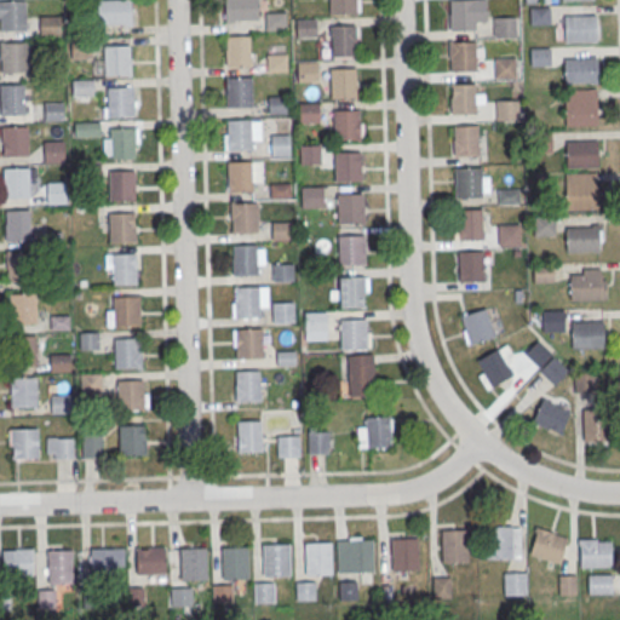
[(0,0),(24,0),(26,30),(0,30),(0,0)]
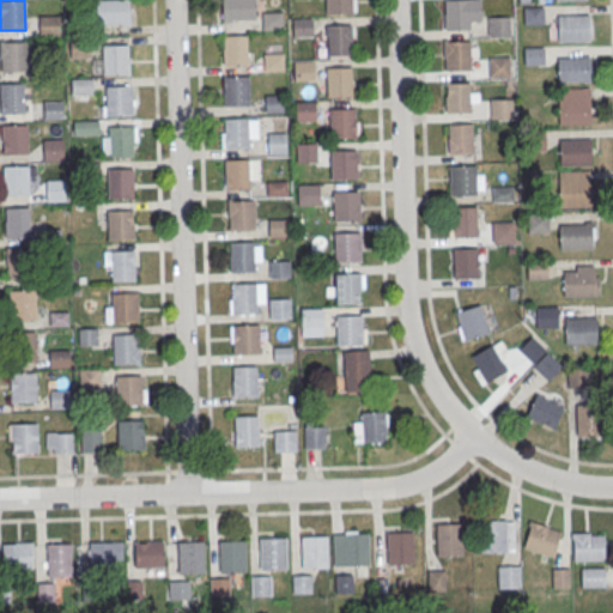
[(96,0),(96,24),(128,24),(128,0),(96,0)]
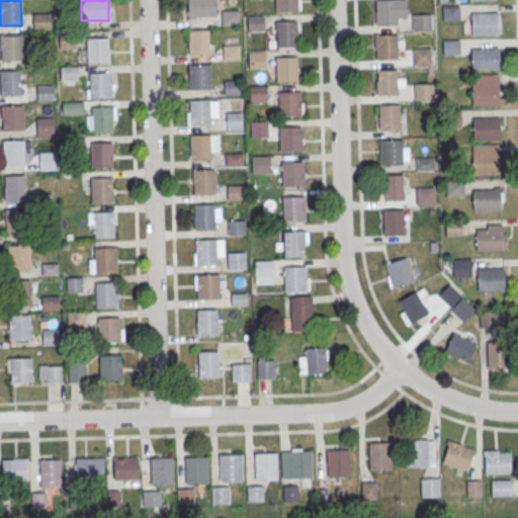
[(188,0),(214,0),(216,18),(188,18),(188,0)]
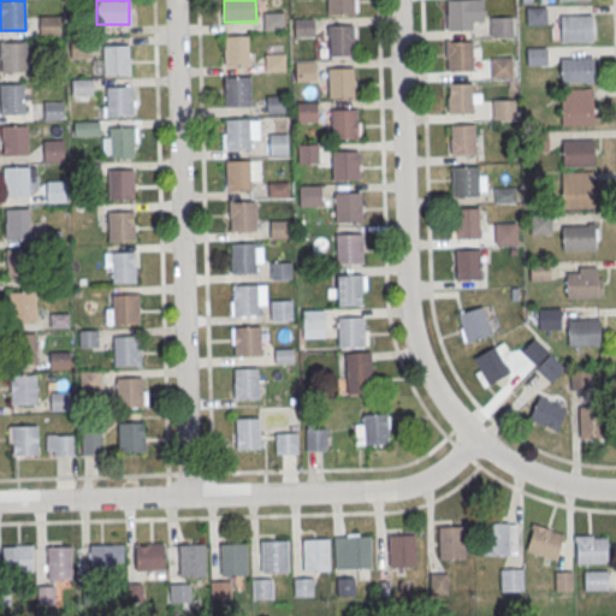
[(327,0),(351,0),(353,13),(327,15),(327,0)]
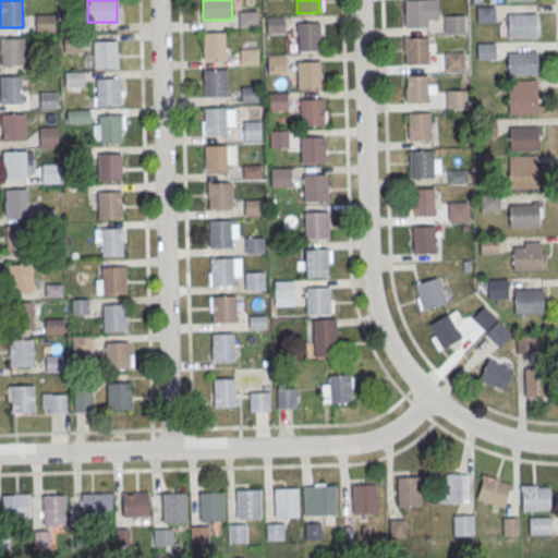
[(404,0),(427,0),(427,27),(405,27),(404,0)]
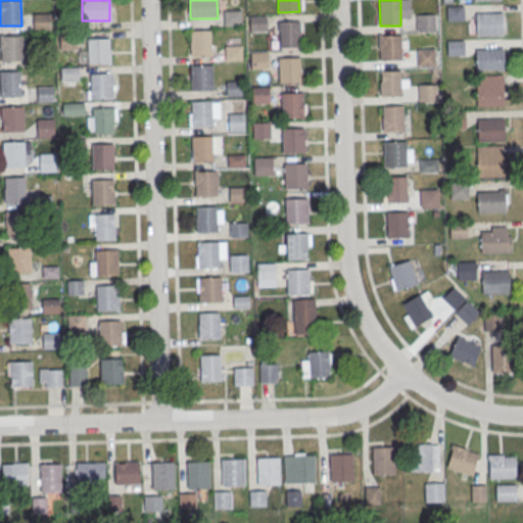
[(445,6),(464,5),(464,21),(445,21),(445,6)]
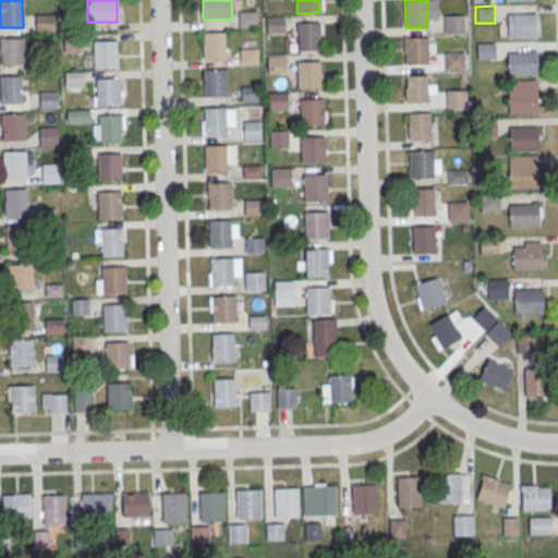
[(239,13),(257,12),(258,28),(239,29),(239,13)]
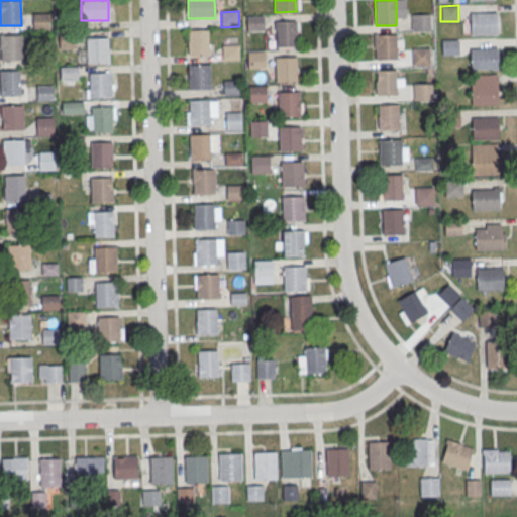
[(470,12),(496,11),(497,34),(471,35),(470,12)]
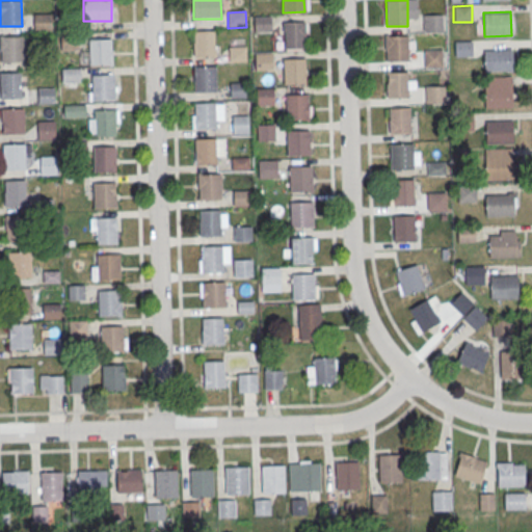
[(423,15),(442,14),(442,30),(423,31),(423,15)]
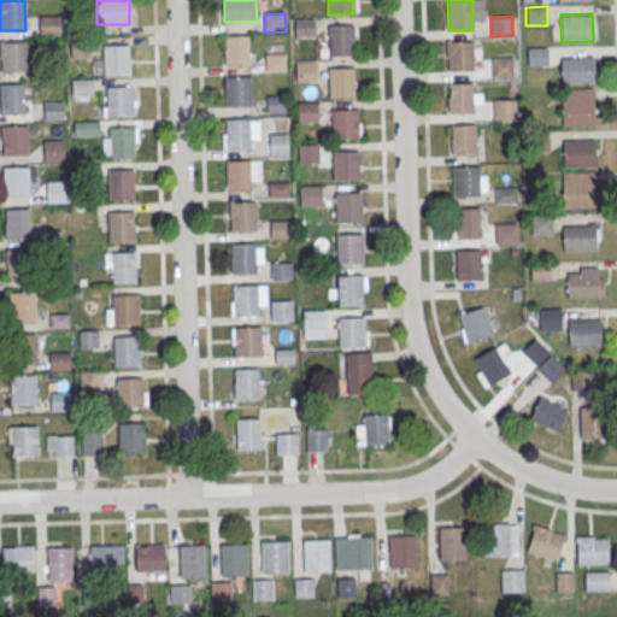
[(293,21),(315,21),(316,39),(294,40),(293,21)]
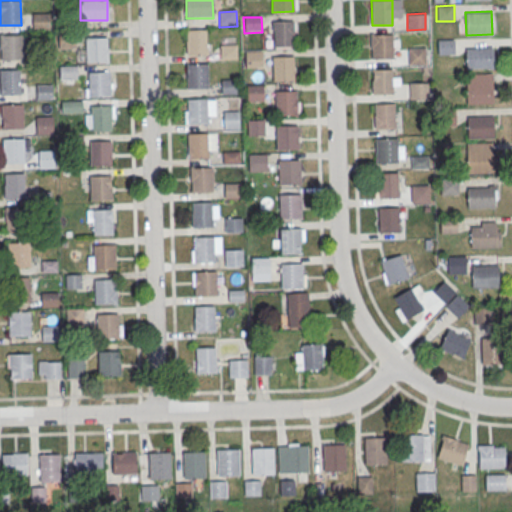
[(273,21),(293,21),(293,45),(273,45),(273,21)]
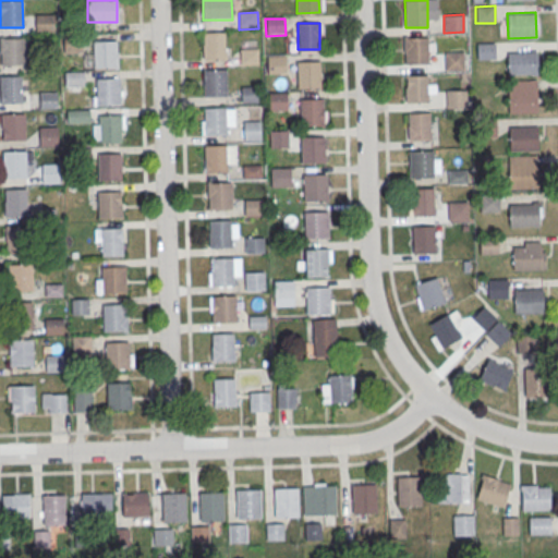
[(202,34),(225,34),(226,61),(203,61),(202,34)]
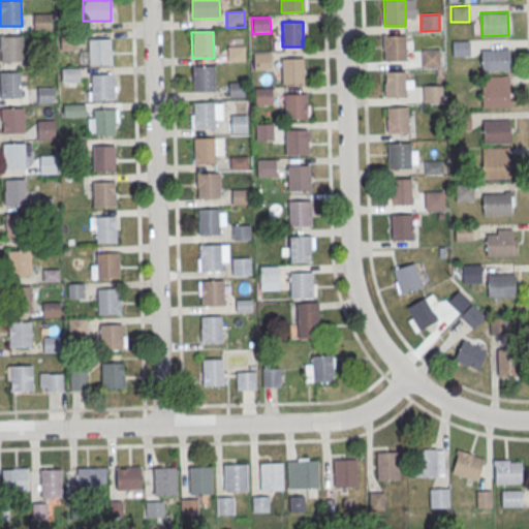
[(0,35),(22,35),(22,61),(1,61),(0,35)]
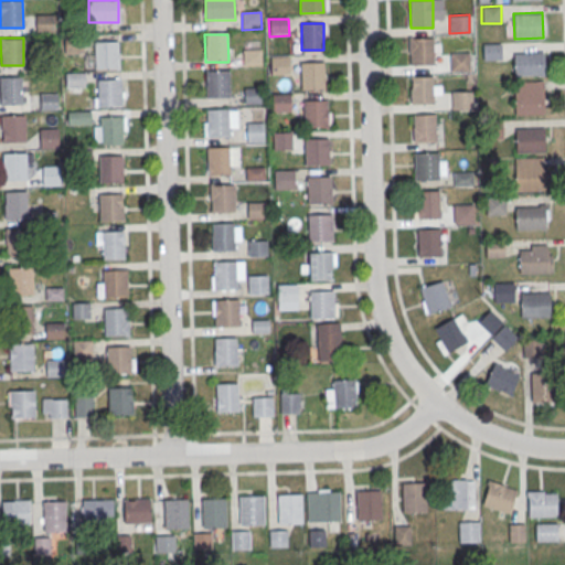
[(411,38),(433,38),(434,65),(411,65),(411,38)]
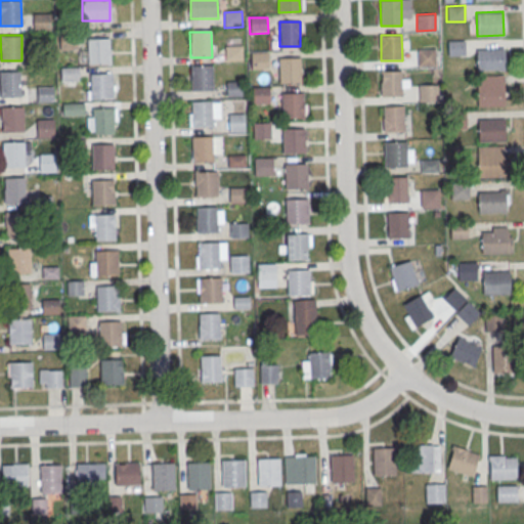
[(88,38),(108,38),(110,63),(88,63),(88,38)]
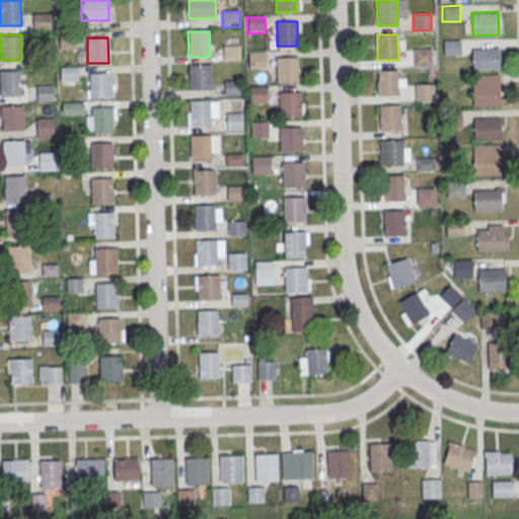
[(442,39),(460,39),(461,55),(443,55),(442,39)]
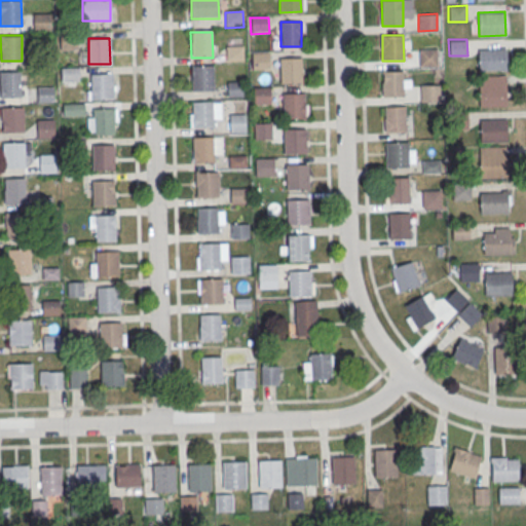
[(226,47),(243,47),(245,63),(226,64),(226,47)]
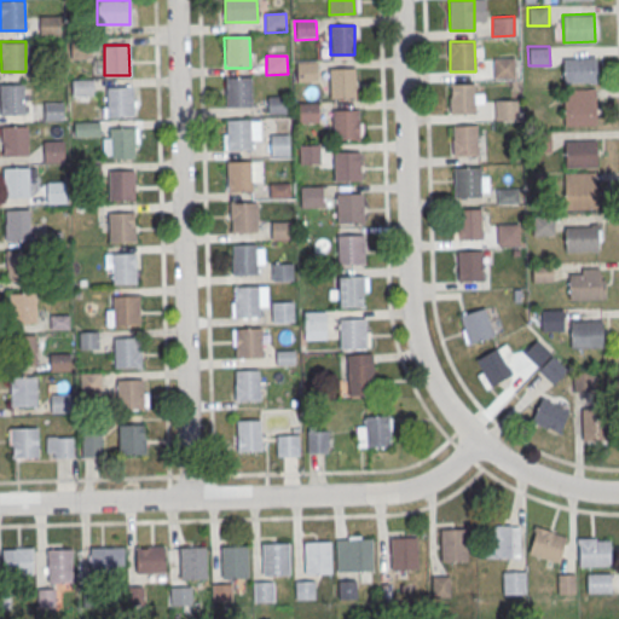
[(563,58),(595,57),(596,84),(565,85),(563,58)]
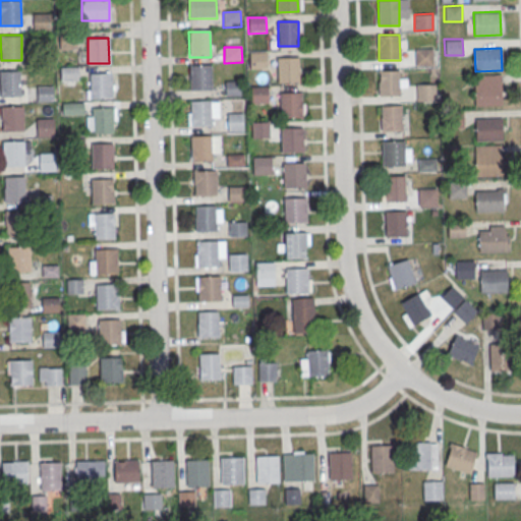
[(415,49),(433,49),(433,65),(415,65),(415,49)]
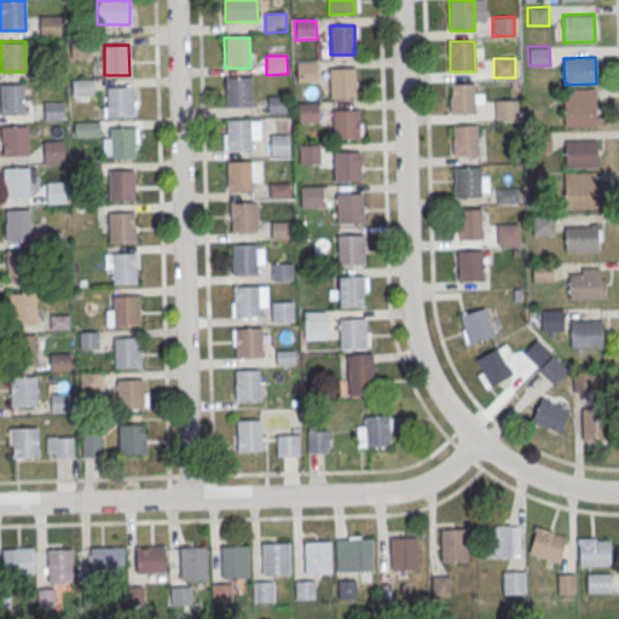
[(295,64),(317,64),(317,82),(296,82),(295,64)]
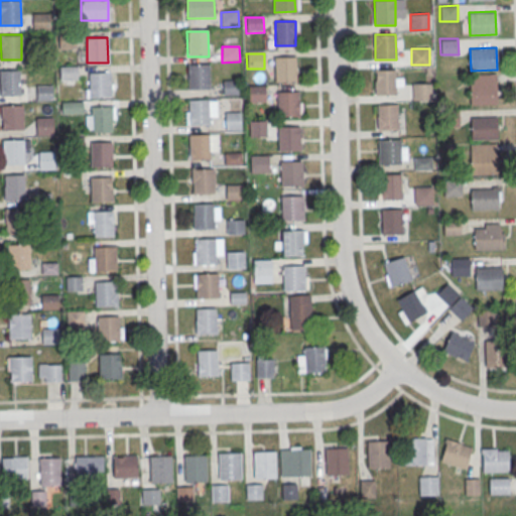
[(275,57),(294,56),(295,81),(275,81),(275,57)]
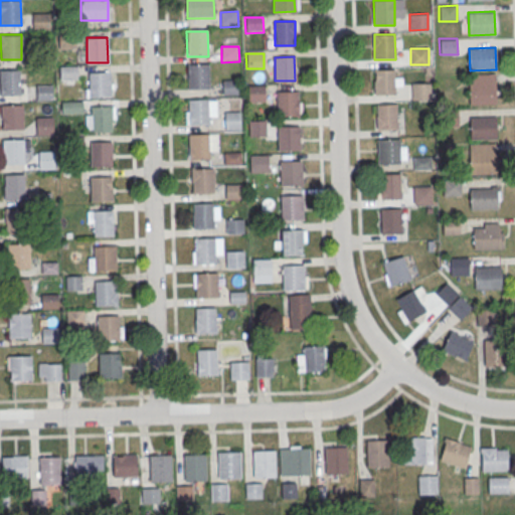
[(58,64),(75,63),(76,79),(58,80),(58,64)]
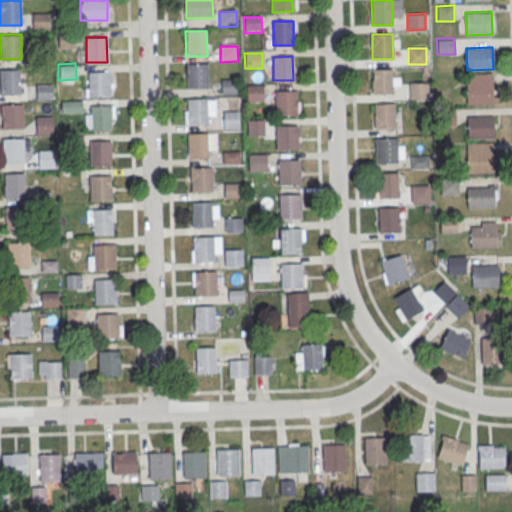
[(186,66),(207,65),(207,90),(187,91),(186,66)]
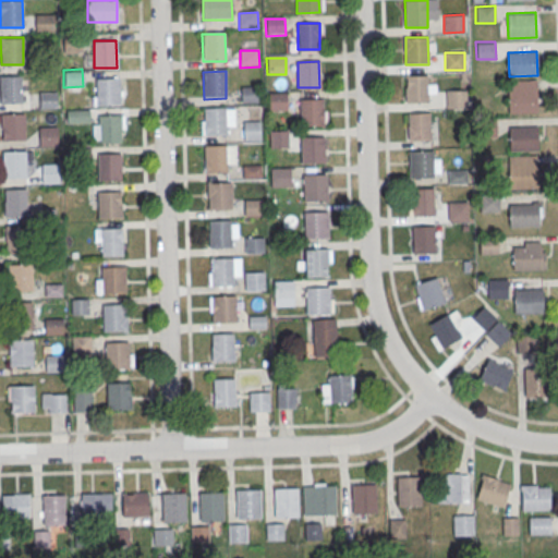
[(404,75),(426,74),(427,101),(404,102),(404,75)]
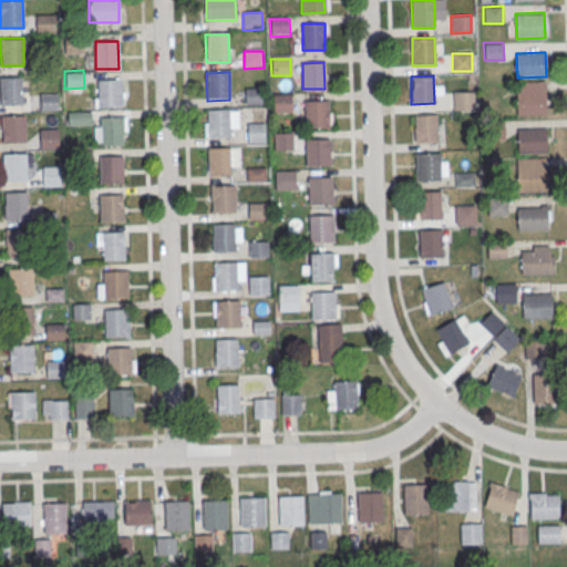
[(0,76),(22,76),(23,104),(0,105),(0,76)]
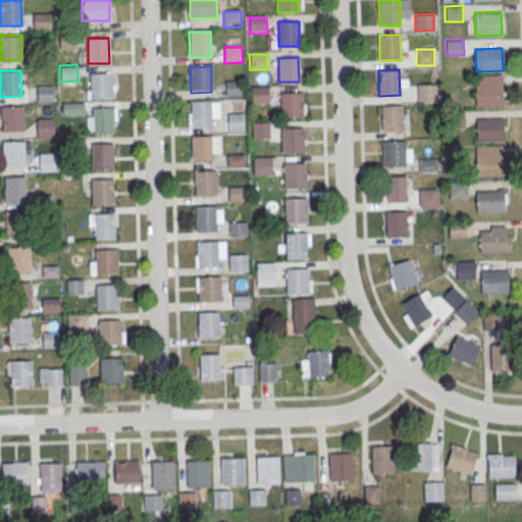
[(91,72),(111,72),(112,98),(91,98),(91,72)]
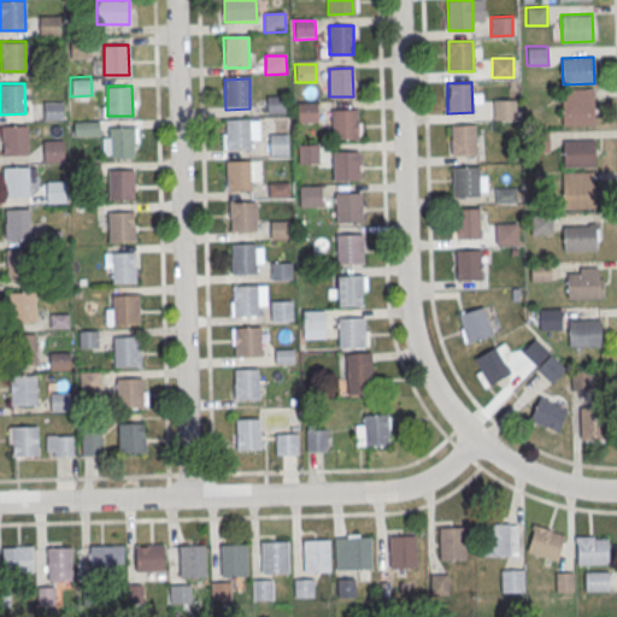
[(562,89),(593,88),(593,115),(562,116),(562,89)]
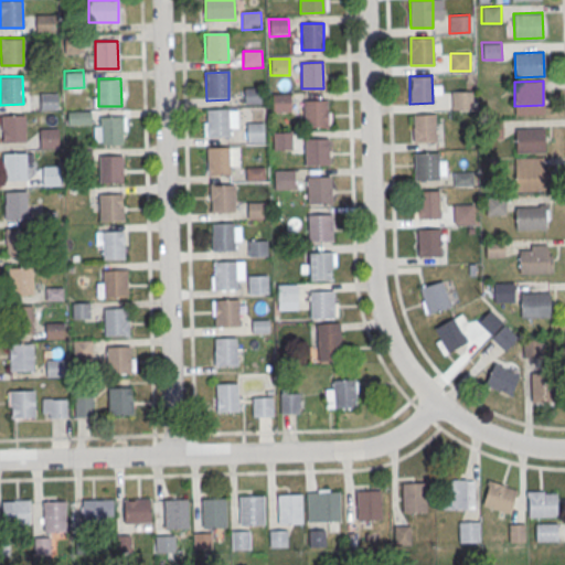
[(244,89),(260,88),(262,105),(245,106),(244,89)]
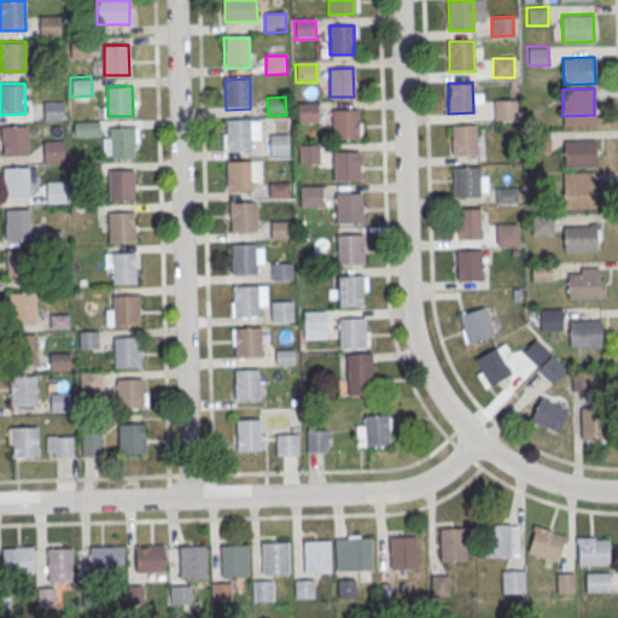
[(494,100),(516,99),(516,118),(494,120),(494,100)]
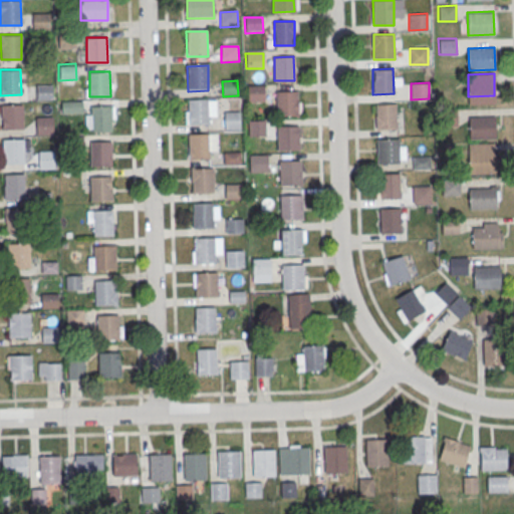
[(35,83),(52,83),(53,99),(35,99),(35,83)]
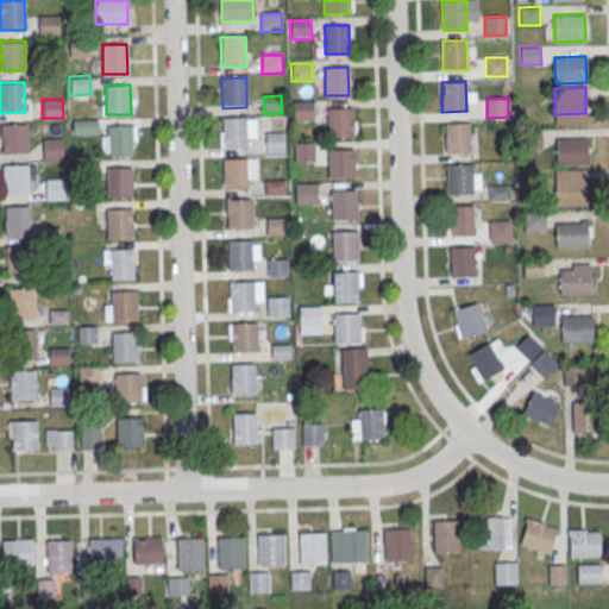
[(293,104),(314,102),(314,121),(294,121),(293,104)]
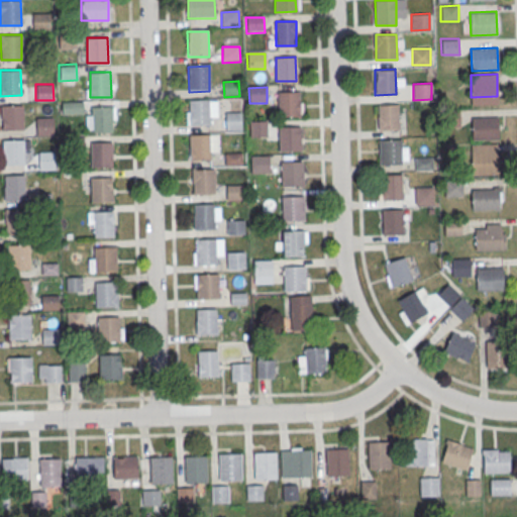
[(278,92),(299,91),(299,116),(279,117),(278,92)]
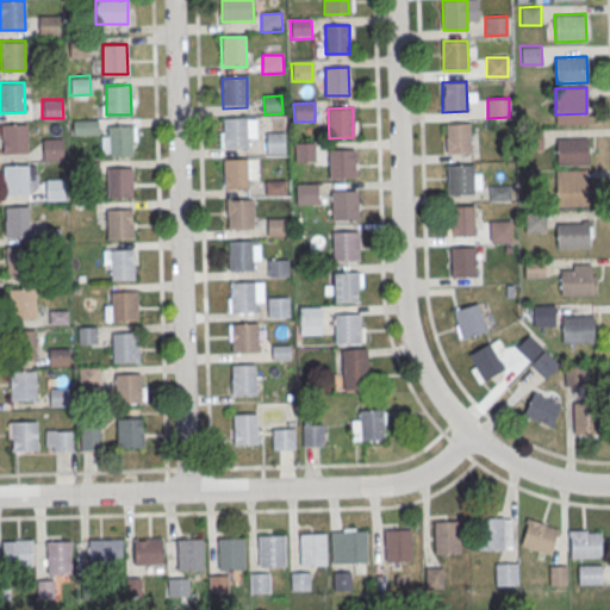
[(222,120),(247,119),(247,149),(223,150),(222,120)]
